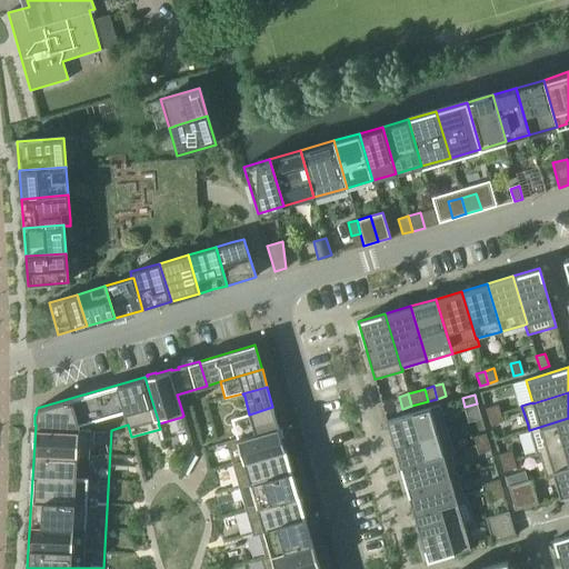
[(387,420),(393,445),(447,429),(439,405),(387,420)]
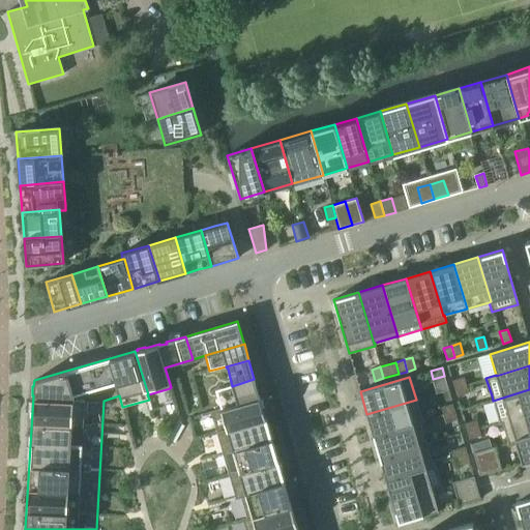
[(452,381),(454,388),(466,385),(464,377),(452,381)]
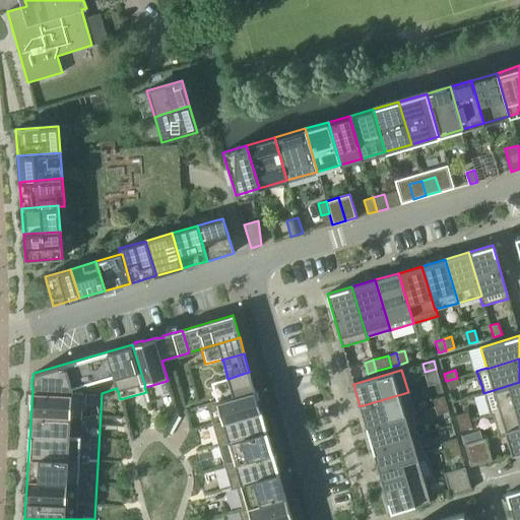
[(211,383),(216,401),(216,402),(255,391),(249,372),(228,379),(211,383)]
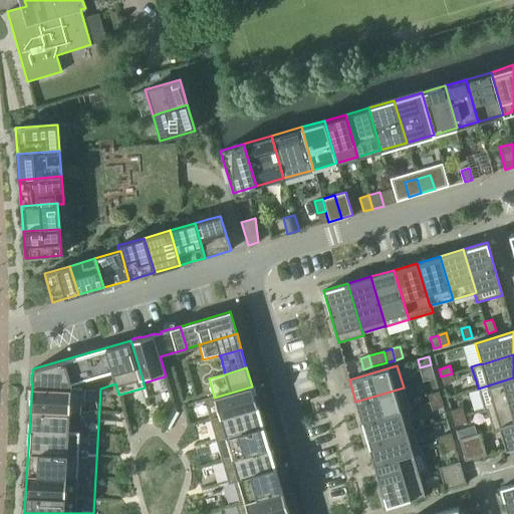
[(452,373),(441,376),(443,384),(454,380),(452,373)]
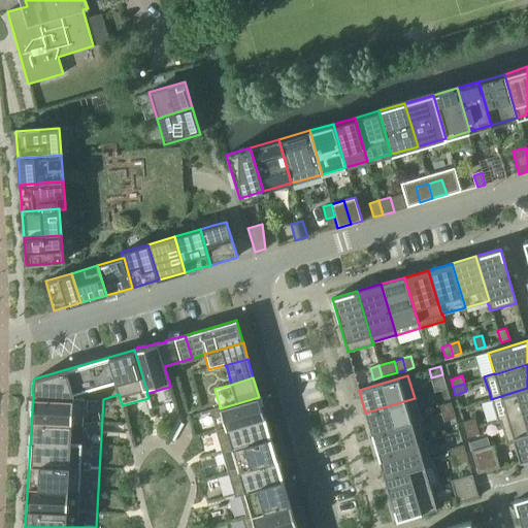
[(527,388),(491,399),(497,422),(500,421),(499,420),(527,410),(527,388)]
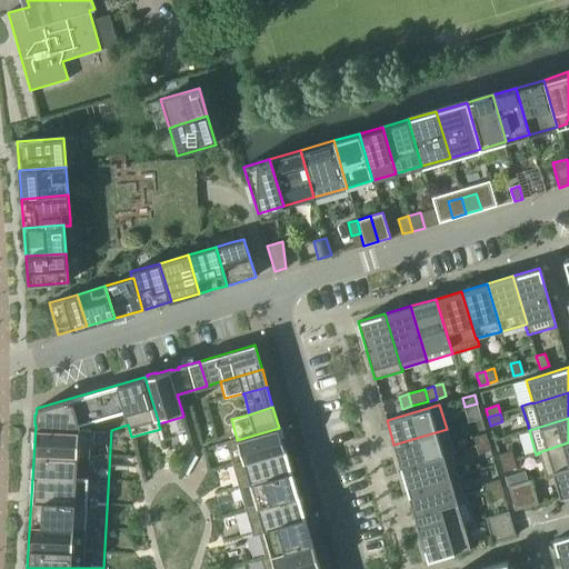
[(237,440),(237,439),(227,441),(233,465),(285,449),(281,438),(283,438),(280,429),(279,429),(279,428),(237,440)]
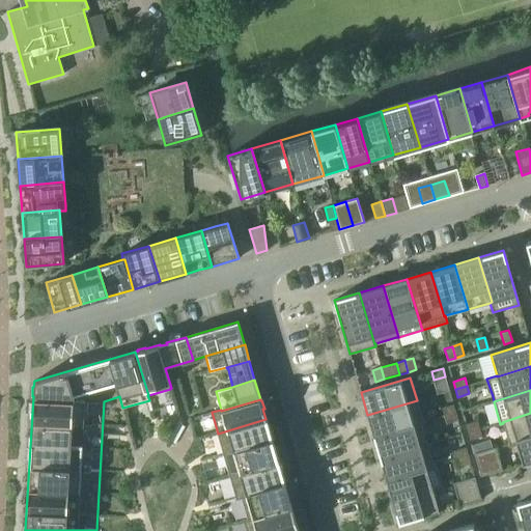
[(417,400),(367,415),(373,437),(420,422),(421,424),(423,423),(421,417),(417,400)]
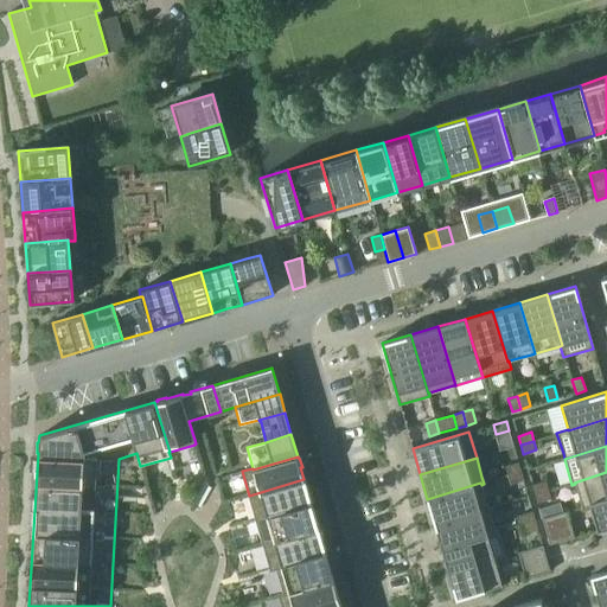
[(505,466),(508,475),(521,472),(518,462),(505,466)]
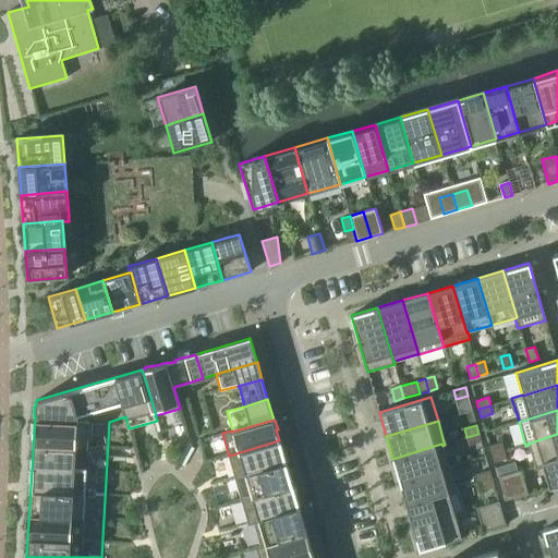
[(478,434),(466,437),(469,445),(481,441),(480,438),(478,434)]
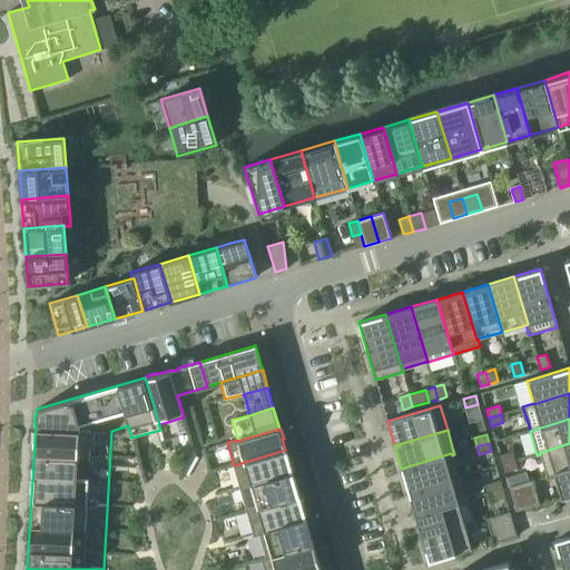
[(553,473),(569,469),(569,443),(539,453),(540,454),(547,478),(551,477),(554,475),(553,473)]
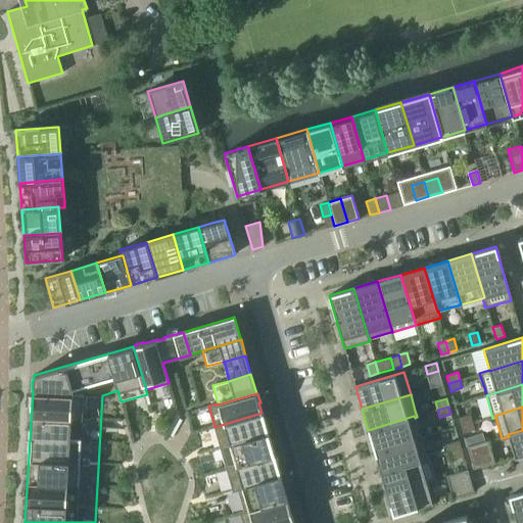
[(221,446),(268,433),(262,413),(215,427),(221,446)]
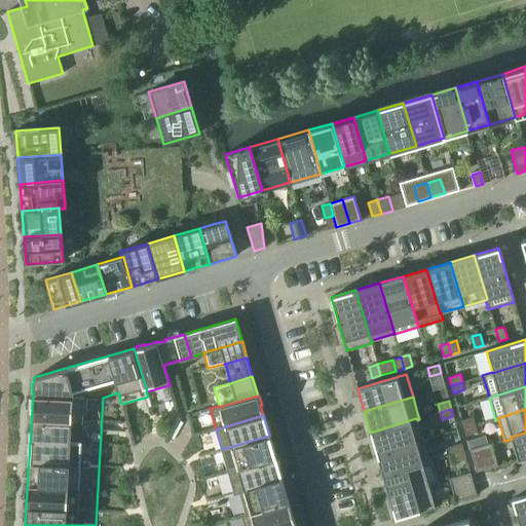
[(461,420),(463,428),(475,424),(473,417),(461,420)]
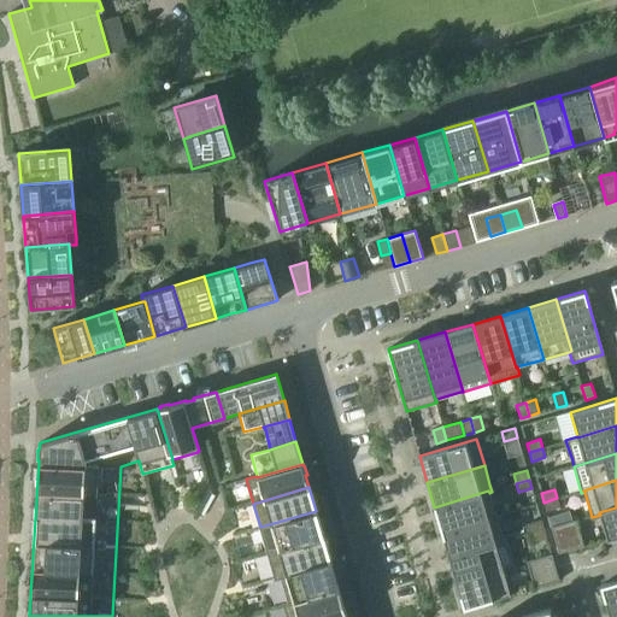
[(434,507),(441,532),(495,516),(489,493),(488,491),(434,507)]
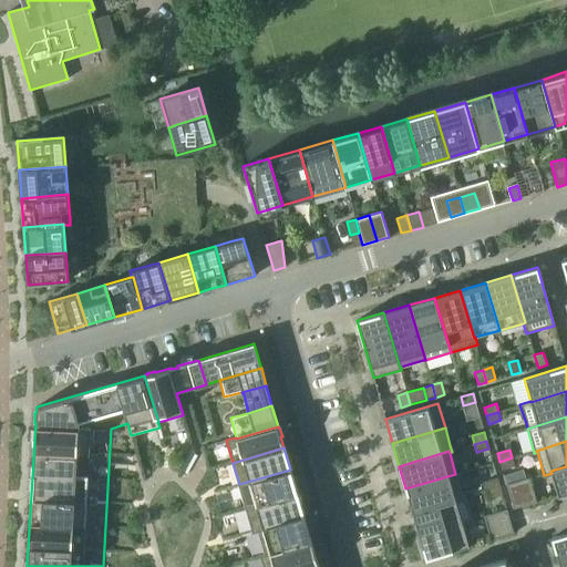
[(512,457),(500,462),(502,470),(514,466),(512,457)]
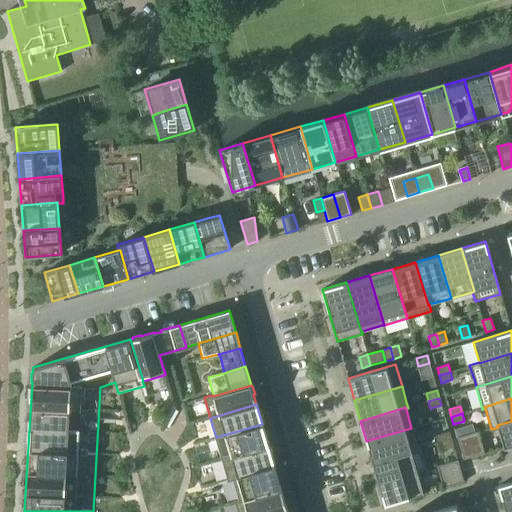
[(511,445),(511,421),(497,425),(498,427),(504,448),(511,445)]
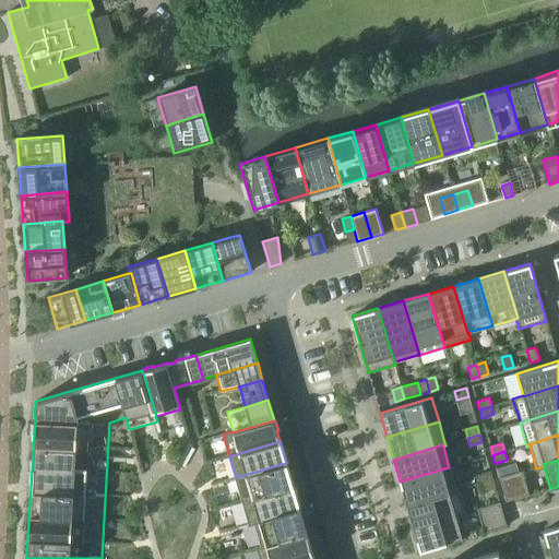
[(293,486),(286,463),(236,477),(242,500),(293,486)]
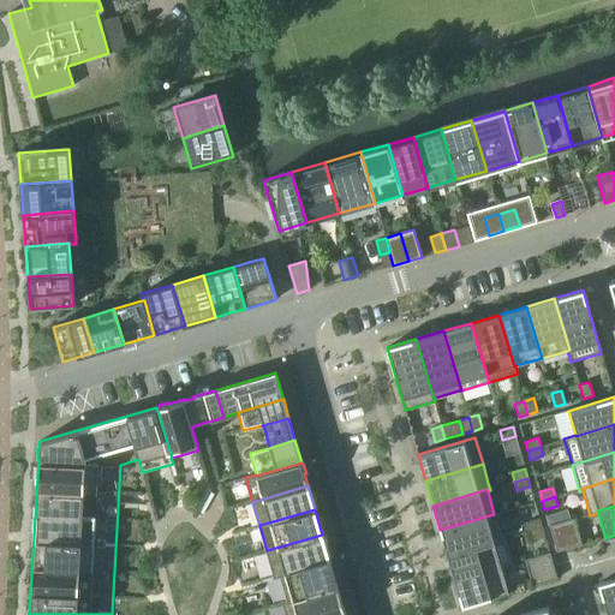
[(494,514),(440,530),(447,555),(501,539),(501,537),(494,514)]
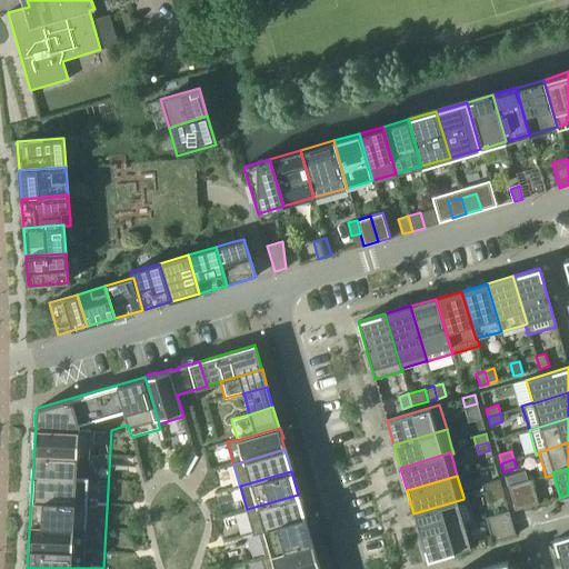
[(489,491),(501,488),(499,479),(487,483),(489,491)]
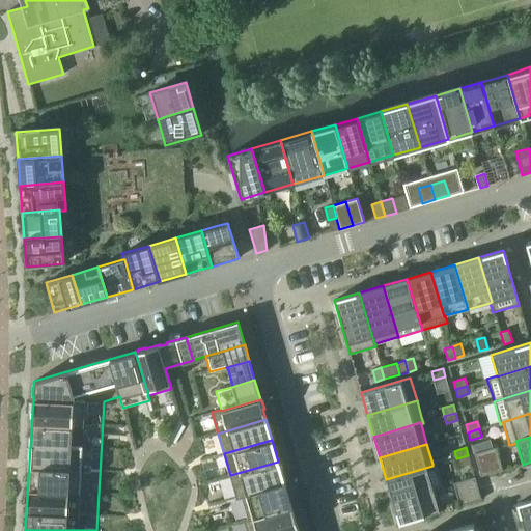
[(474,454),(476,463),(498,456),(496,448),(474,454)]
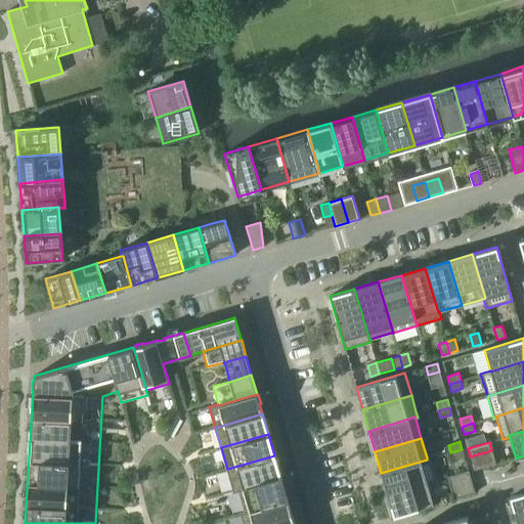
[(464,457),(462,449),(450,452),(452,461),(464,457)]
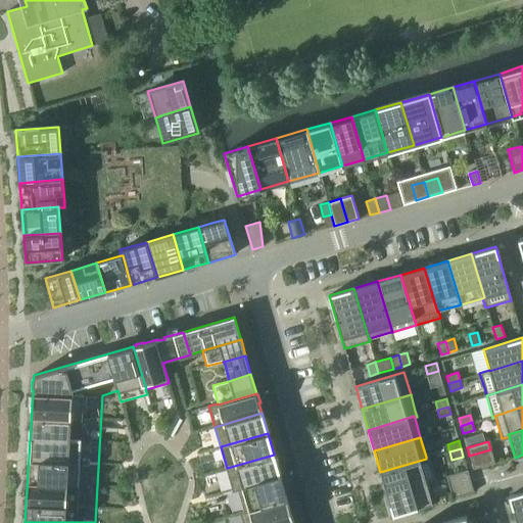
[(490,449),(469,456),(473,469),(494,463),(490,449)]
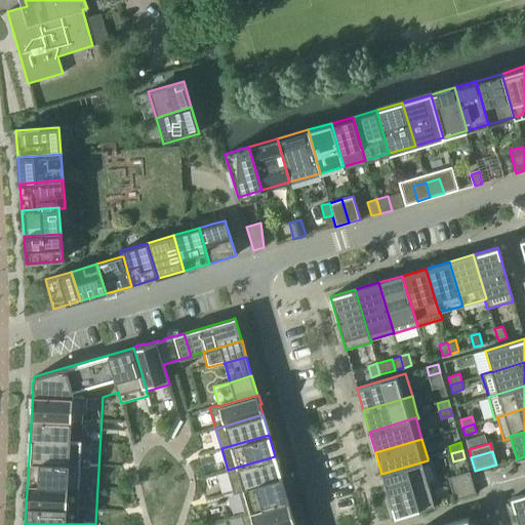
[(234,493),(239,492),(238,490),(281,477),(275,456),(228,470),(234,493)]
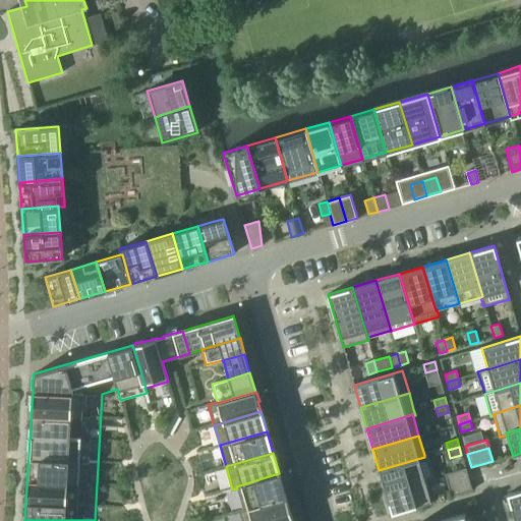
[(424,457),(379,470),(385,491),(424,479),(424,481),(433,479),(426,455),(424,455),(424,457)]
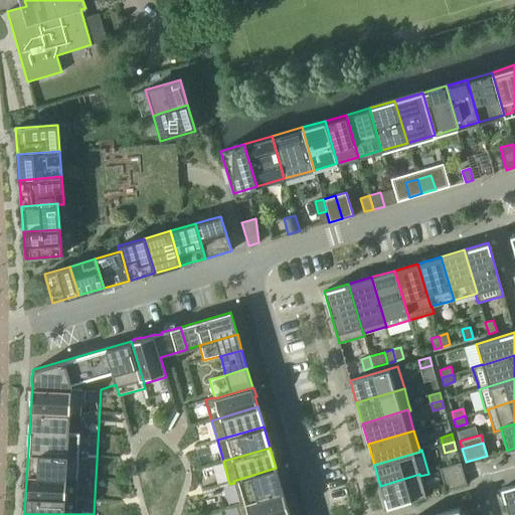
[(442,477),(463,471),(460,463),(440,469),(442,477)]
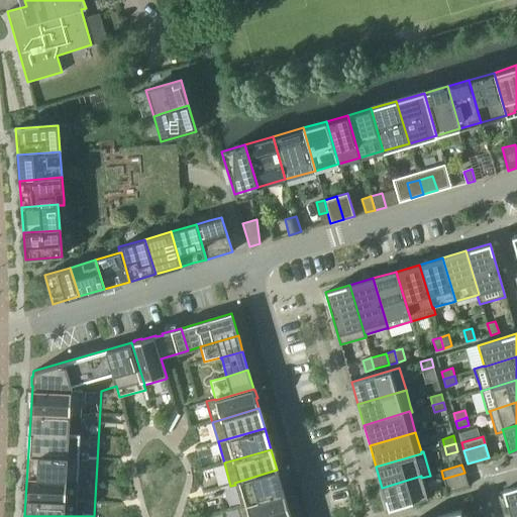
[(235,485),(240,505),(241,506),(284,493),(277,470),(234,483),(235,485)]
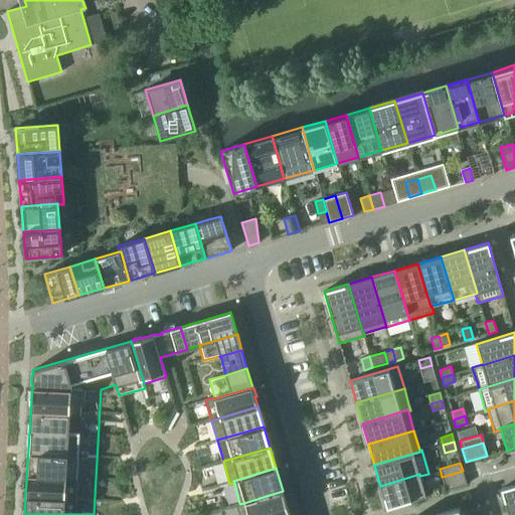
[(467,485),(463,471),(442,477),(446,491),(467,485)]
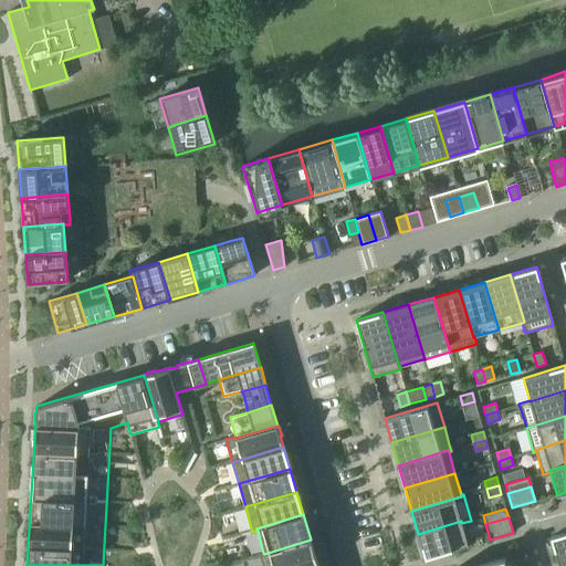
[(468,545),(461,523),(461,521),(418,534),(426,558),(468,545)]
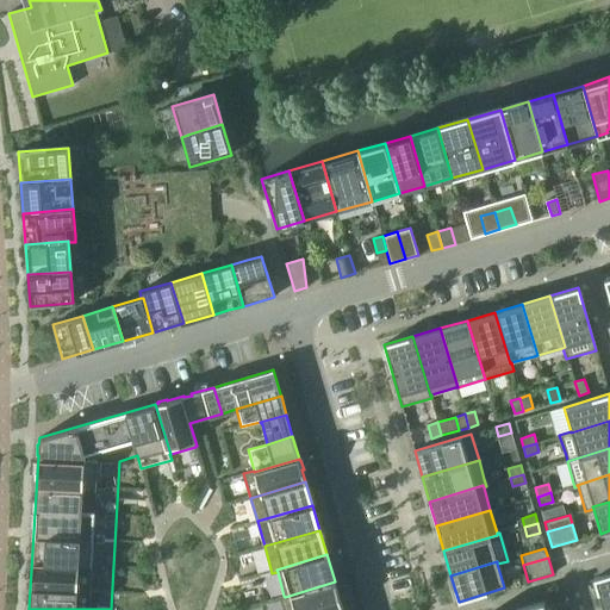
[(593,579),(601,605),(609,602),(609,573),(593,579)]
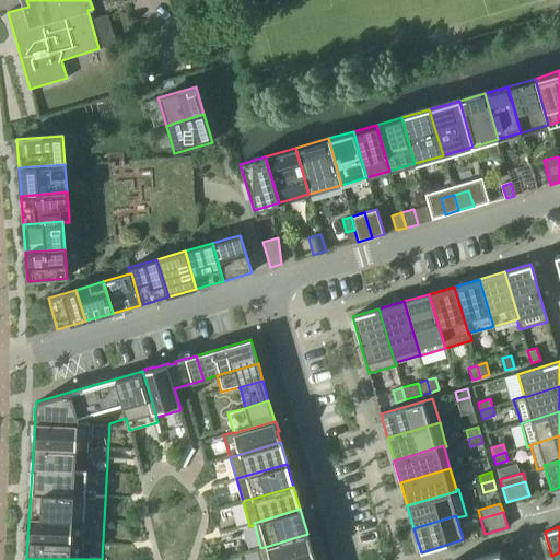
[(261,548),(260,547),(256,548),(259,559),(314,559),(315,559),(307,534),(261,548)]
